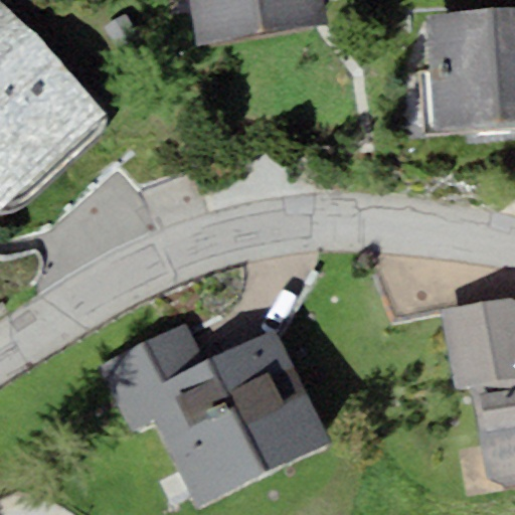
[(0,0),(0,199),(1,201),(105,112),(0,0)]
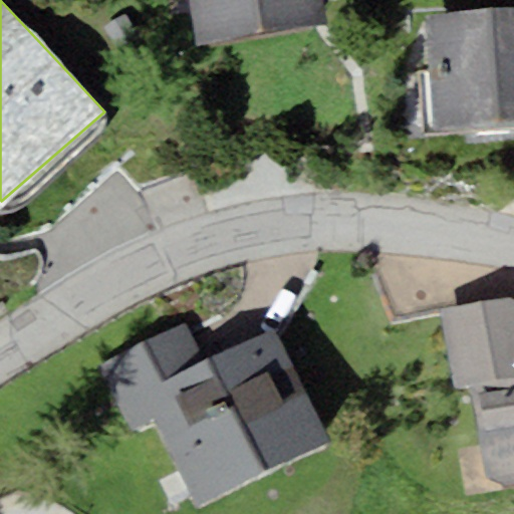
[(190,0),(198,42),(325,21),(321,0),(190,0)]
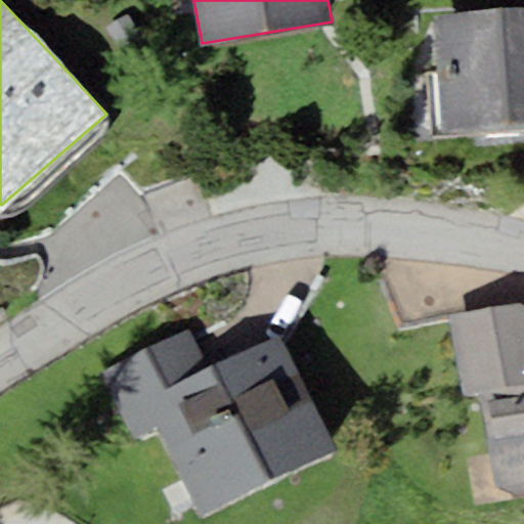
[(523,124),(523,8),(434,15),(443,131),(523,124)]
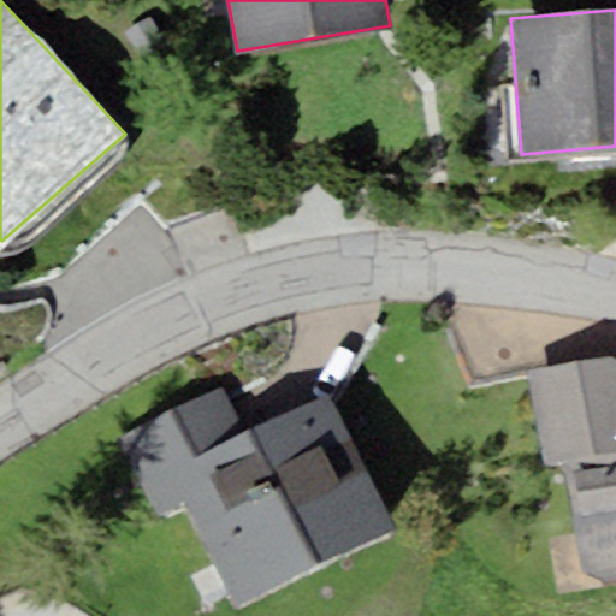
[(615,355),(614,355),(529,369),(549,465),(572,460),(579,511),(572,511),(586,582),(615,576),(615,355)]
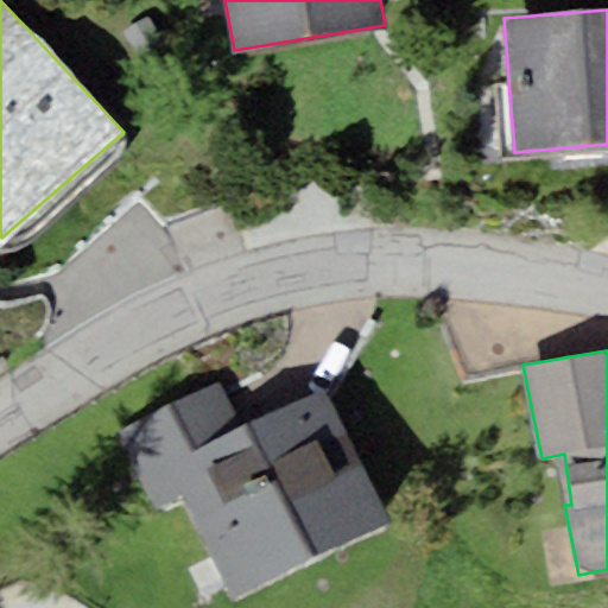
[(171,460),(241,426),(220,382),(120,431),(156,506),(187,492),(171,460)]
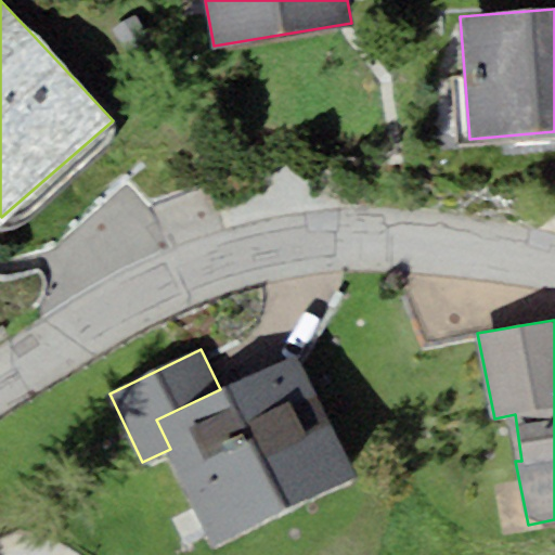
[(215,543),(358,476),(299,352),(220,389),(156,420),(170,449),(215,543)]
